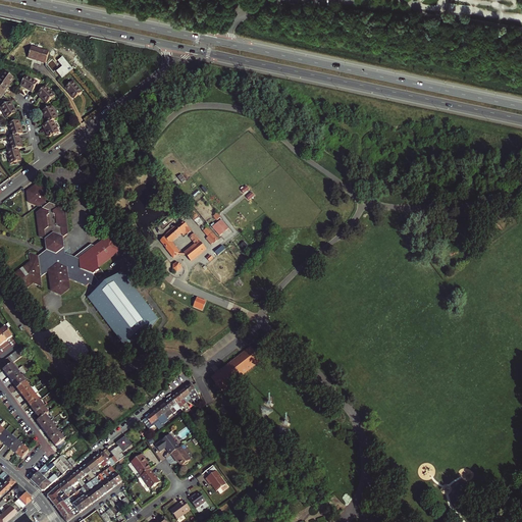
[(51,53),(34,49),(31,59),(49,64),(51,53)]
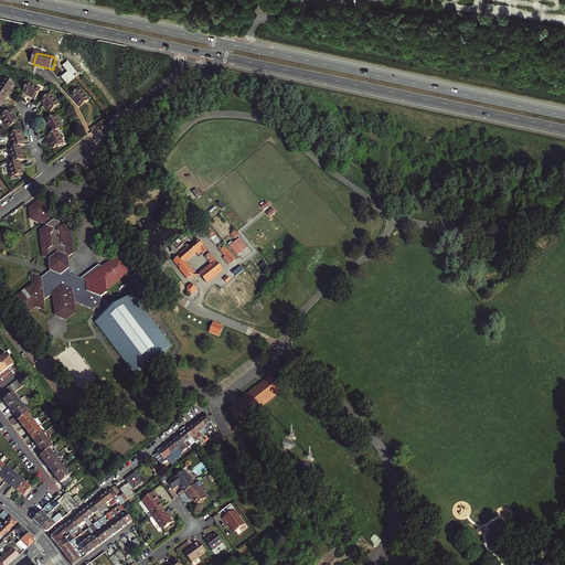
[(17,86),(7,78),(0,87),(0,91),(8,97),(17,86)]
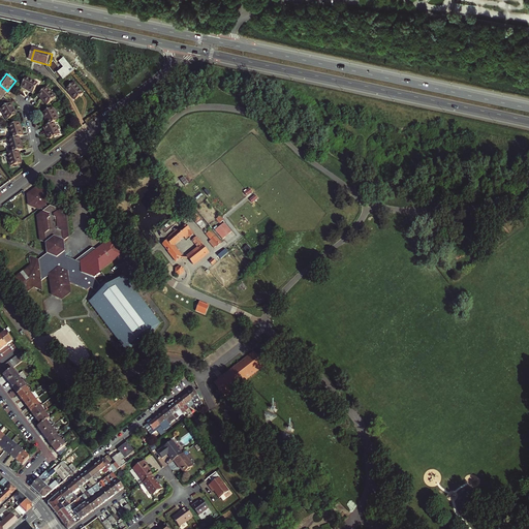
[(39,85),(27,79),(22,87),(33,94),(39,85)]
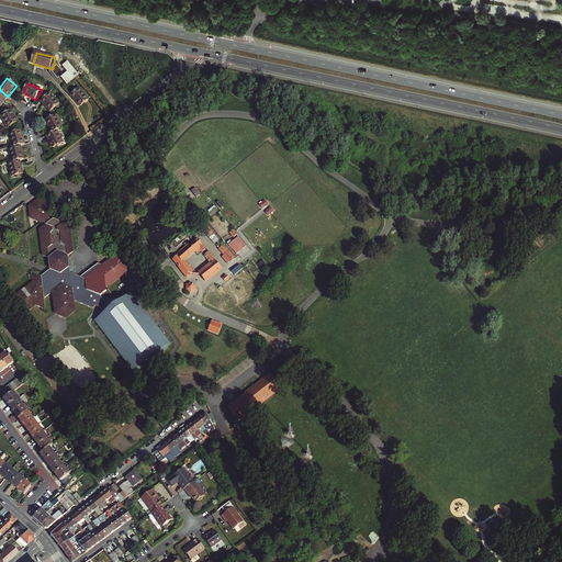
[(90,100),(80,88),(72,94),(81,107),(90,100)]
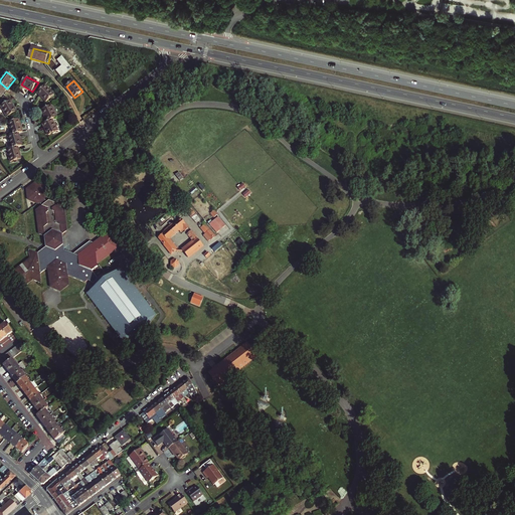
[(45,86),(37,94),(46,104),(54,97),(45,86)]
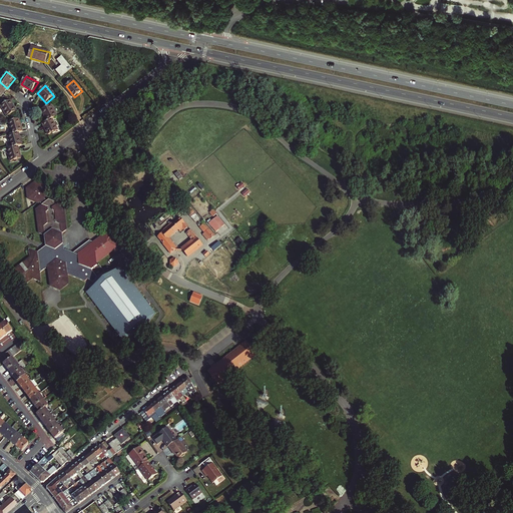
[(10,100),(0,105),(6,117),(16,112),(10,100)]
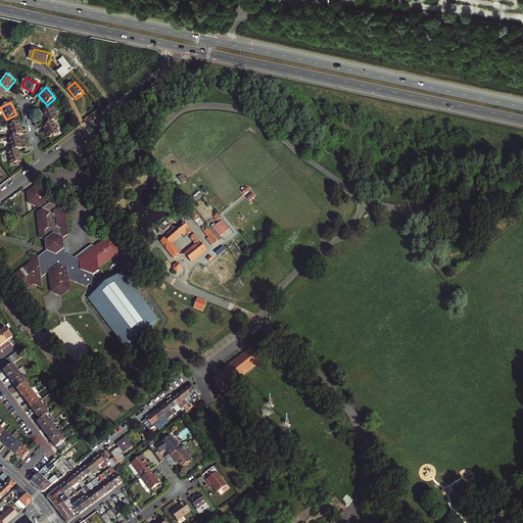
[(57,120),(52,107),(42,111),(48,124),(52,122),(57,120)]
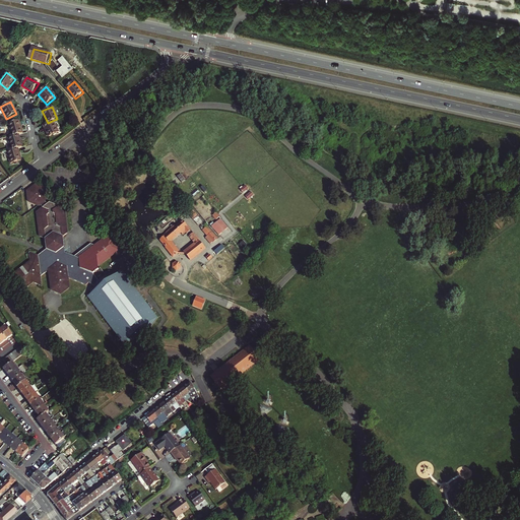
[(22,133),(18,120),(8,123),(11,136),(18,134),(22,133)]
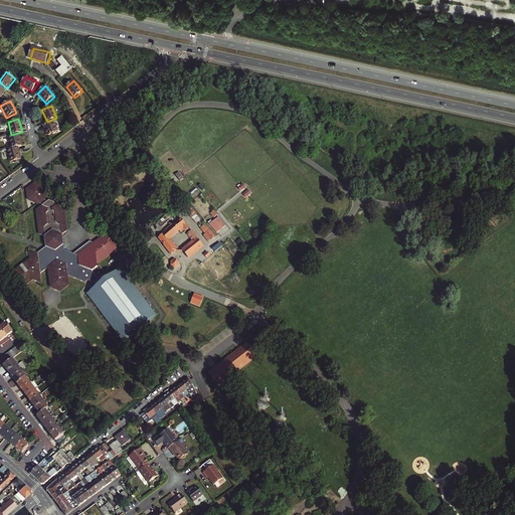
[(47,122),(42,124),(47,137),(57,132),(51,120),(47,122)]
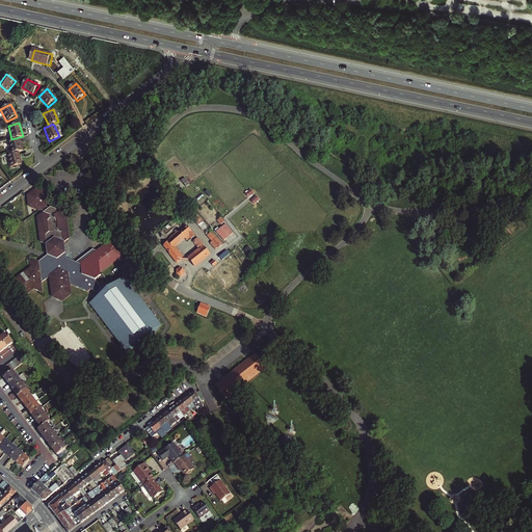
[(22,151),(19,137),(11,139),(7,140),(11,154),(18,152),(22,151)]
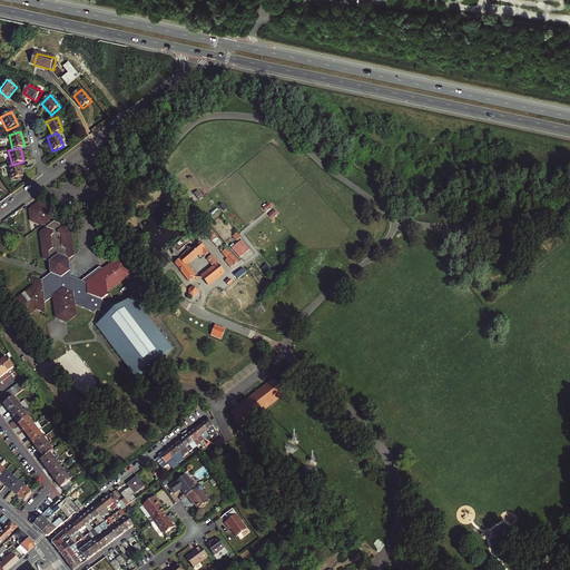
[(12,165),(8,166),(11,180),(22,177),(19,163),(12,165)]
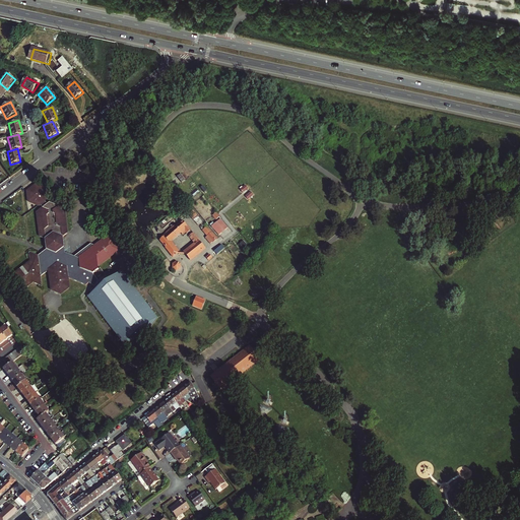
[(94,285),(105,276),(104,272),(100,267),(98,269),(98,265),(112,254),(111,253),(111,252),(111,250),(111,249),(111,248),(112,246),(113,245),(113,244),(116,242),(116,240),(106,236),(93,245),(89,243),(82,249),(82,254),(75,260),(66,256),(65,251),(63,236),(67,233),(64,207),(50,202),(48,203),(45,200),(47,199),(45,188),(36,185),(27,191),(29,201),(39,205),(41,204),(43,206),(38,211),(39,219),(41,236),(46,238),(47,248),(44,250),(39,254),(34,252),(29,256),(30,260),(14,273),(15,274),(16,282),(24,286),(34,280),(39,283),(42,280),(41,275),(49,269),(51,288),(62,293),(69,286),(68,276),(84,283),(87,280),(91,283),(94,285)]
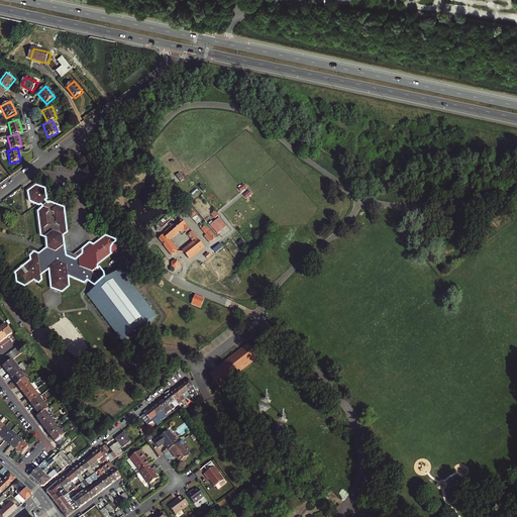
[(211,225),(219,234),(228,225),(220,217),(211,225)]
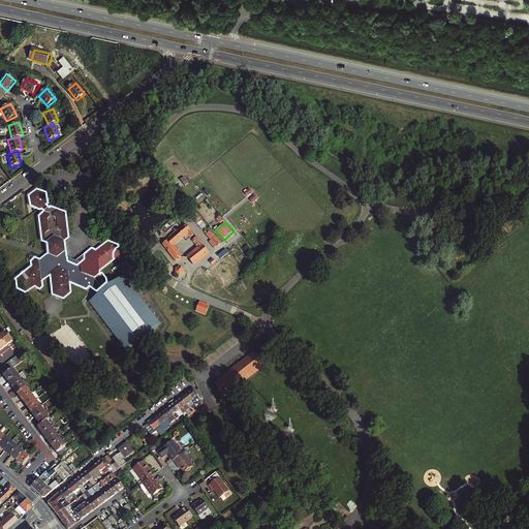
[(168,243),(164,246),(176,261),(181,258),(172,246),(184,238),(186,241),(189,238),(198,249),(188,257),(193,265),(209,253),(188,226),(179,231),(178,230),(169,237),(170,239),(167,241),(168,243)]
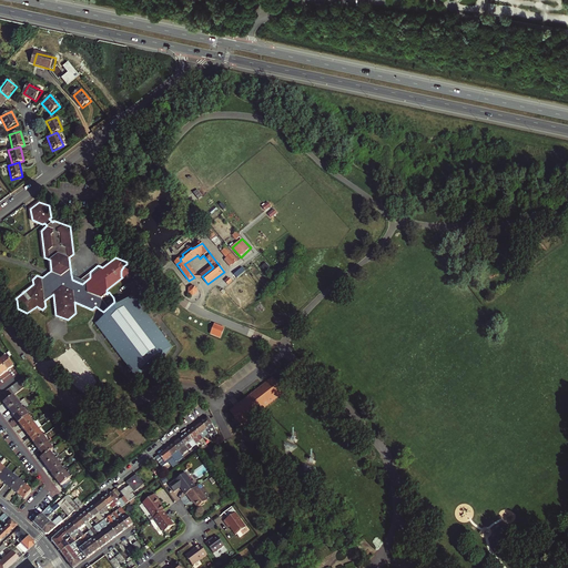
[(221,252),(232,265),(239,260),(227,246),(221,252)]
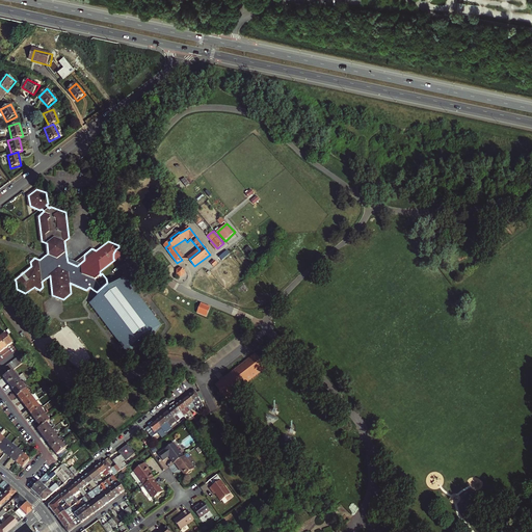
[(76,261),(67,257),(68,262),(77,266),(84,260),(84,255),(76,261)]
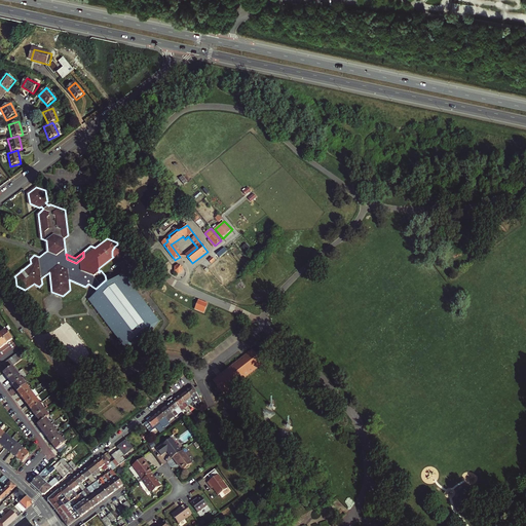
[(183,272),(183,267),(179,265),(175,267),(175,272),(179,274),(183,272)]
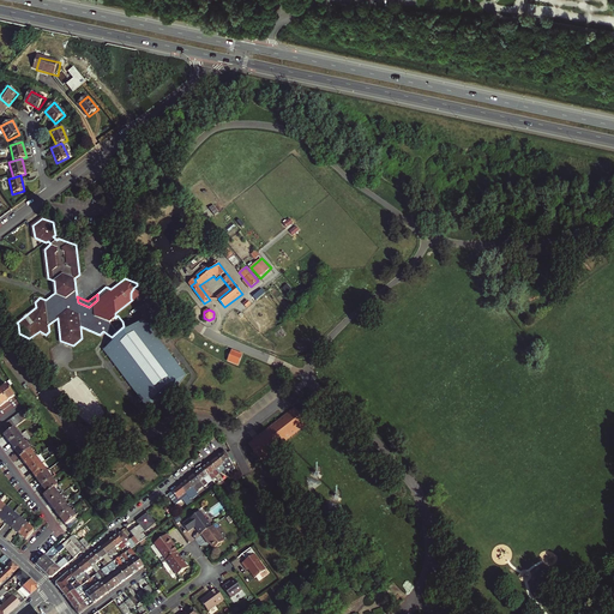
[(173,359),(154,333),(156,332),(152,326),(150,329),(142,319),(124,326),(112,337),(103,348),(145,404),(168,395),(184,373),(176,365),(179,362),(175,357),(173,359)]
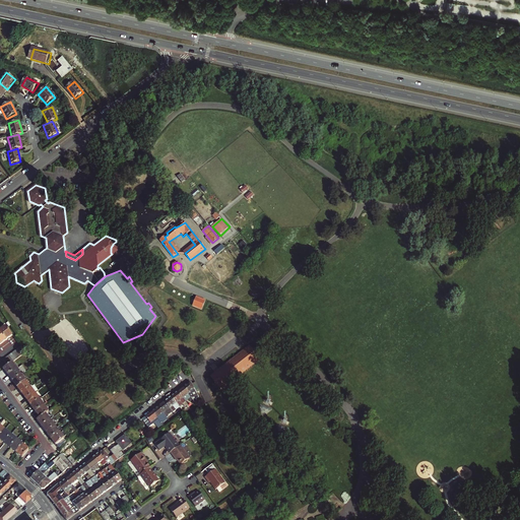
[(203,309),(207,299),(197,296),(194,306),(203,309)]
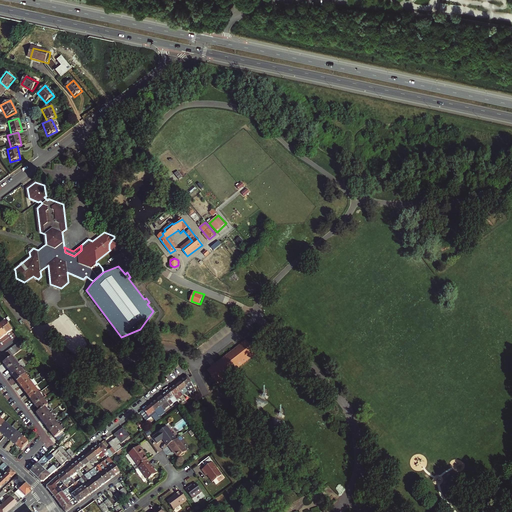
[(246,317),(247,326),(257,325),(256,316),(246,317)]
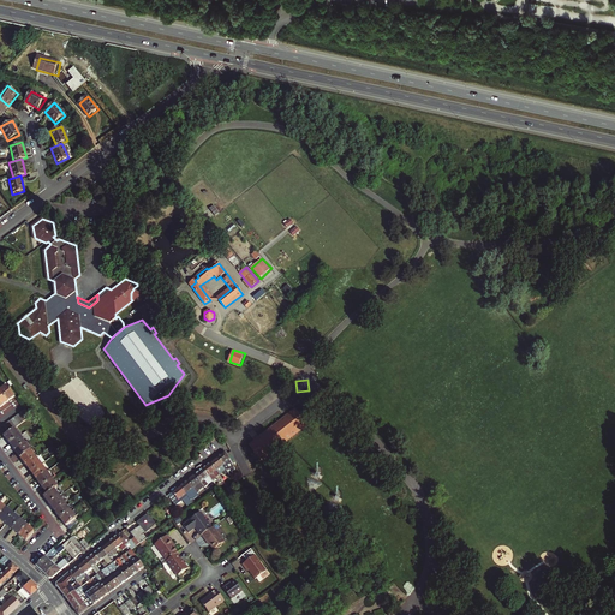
[(7,387),(0,393),(7,402),(15,396),(7,387)]
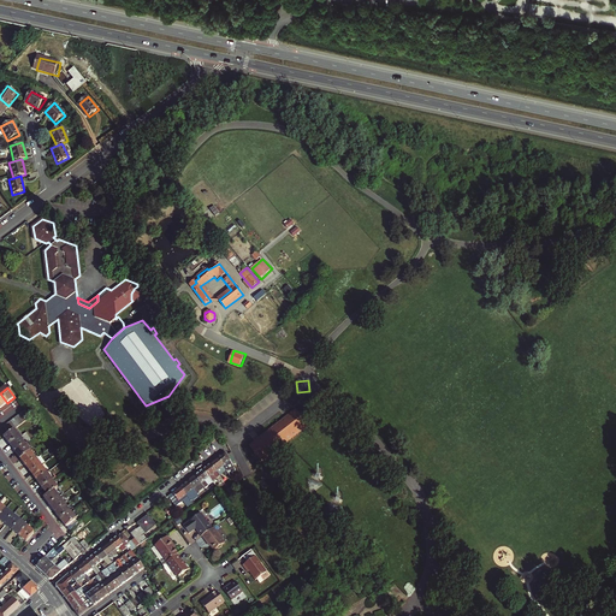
[(307,425),(295,409),(249,445),(255,452),(254,454),(255,455),(256,455),(261,461),(307,425)]
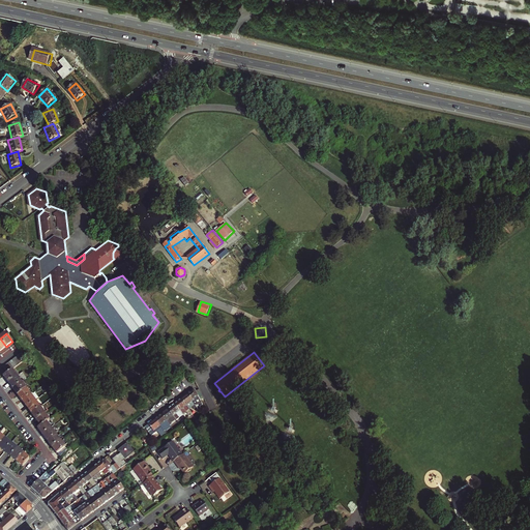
[(12,371),(11,372),(8,374),(4,377),(8,383),(18,377),(12,371)]
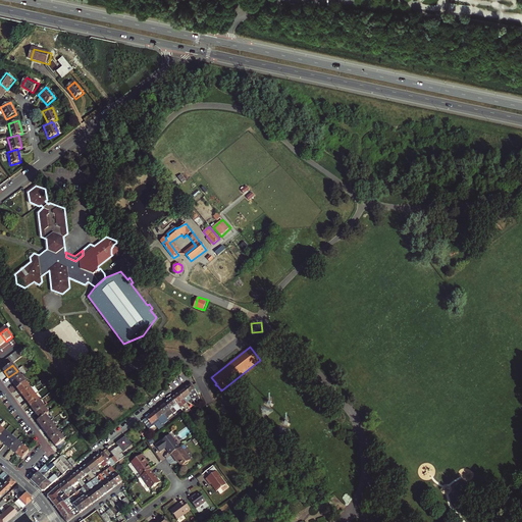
[(21,377),(17,371),(8,377),(13,383),(21,377)]
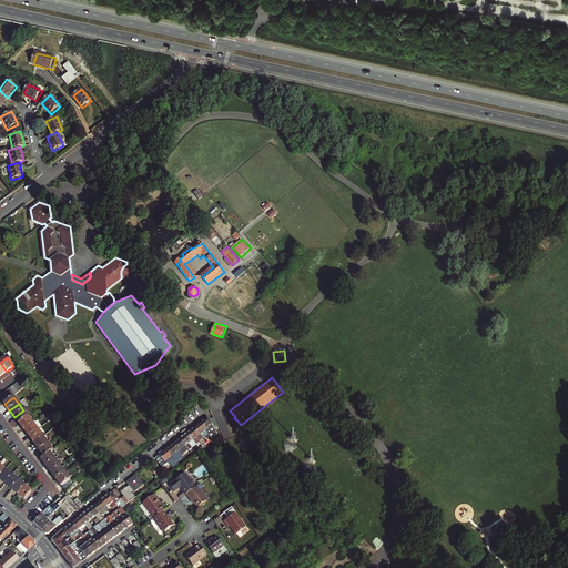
[(28,417),(23,411),(14,417),(19,424),(28,417)]
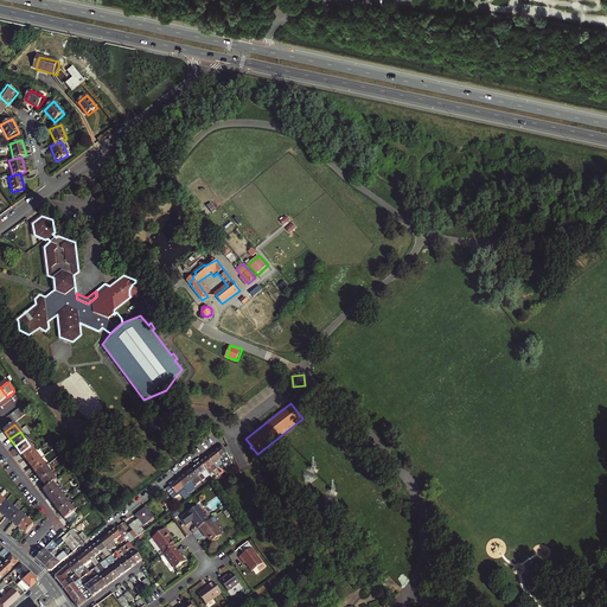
[(36,452),(30,446),(20,453),(26,460),(36,452)]
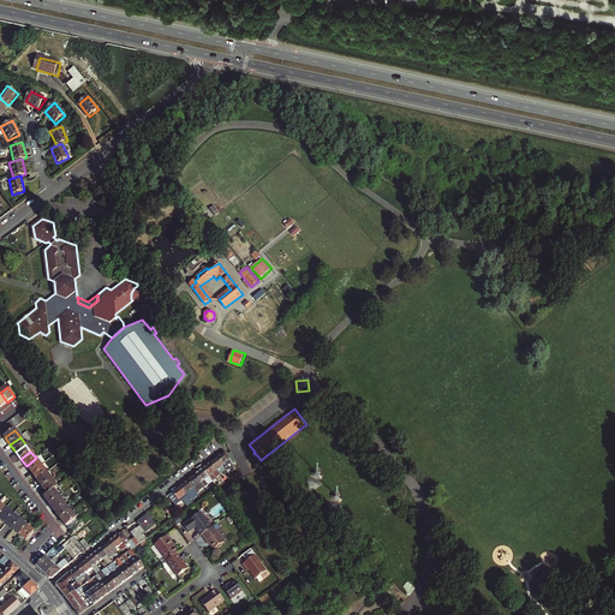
[(224,452),(218,458),(220,460),(224,466),(227,472),(228,472),(234,469),(226,453),(224,452)]
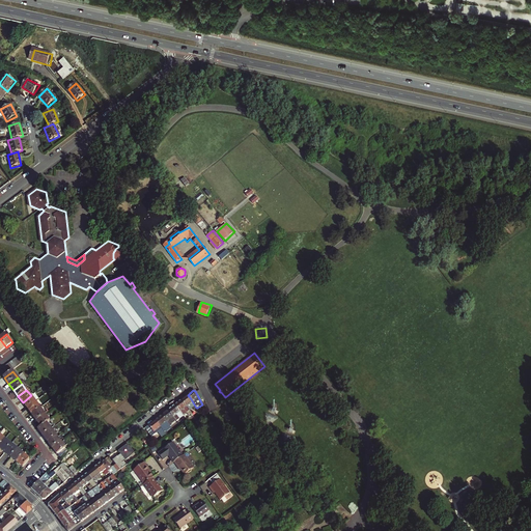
[(27,409),(35,402),(31,395),(23,402),(27,409)]
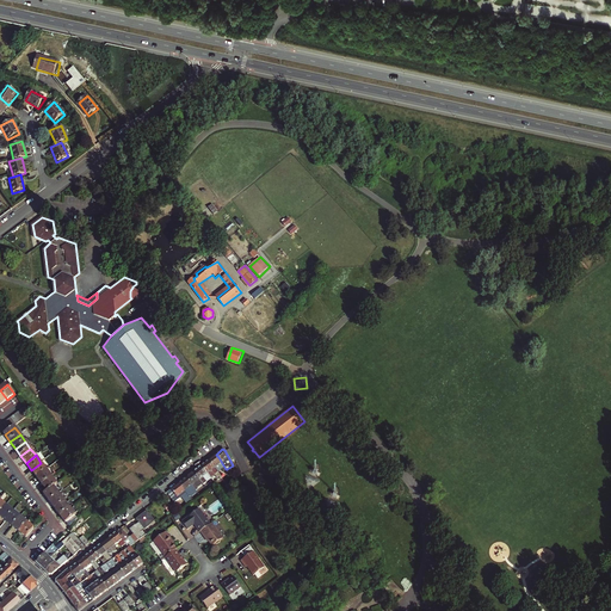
[(218,457),(216,455),(209,461),(218,473),(220,474),(226,469),(222,463),(218,457)]
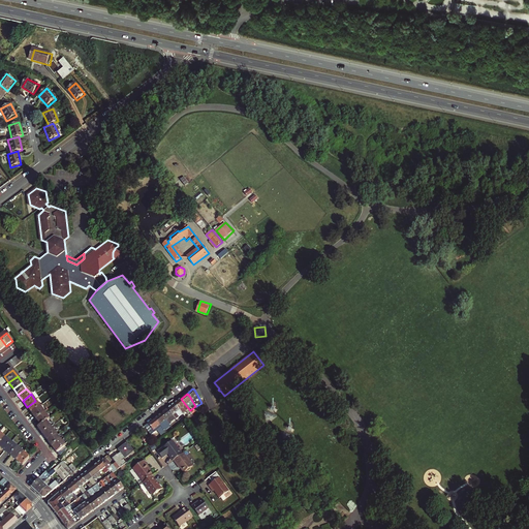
[(189,409),(181,399),(175,403),(182,413),(189,409)]
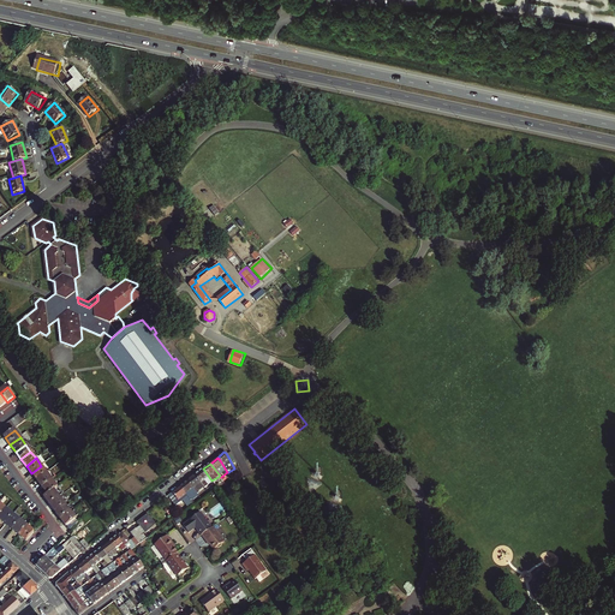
[(47,473),(41,466),(31,473),(37,481),(47,473)]
